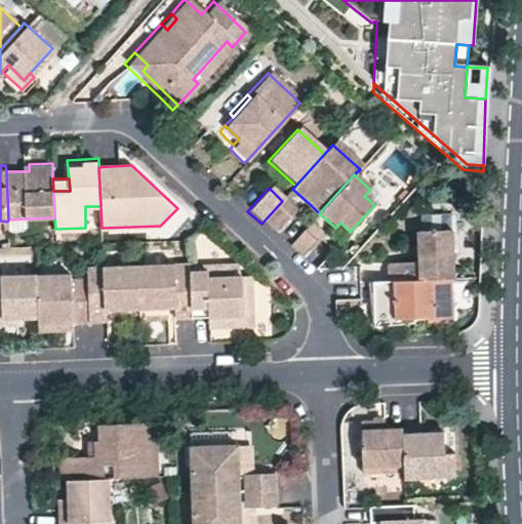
[(282,201),(262,224),(275,236),(294,212),(282,201)]
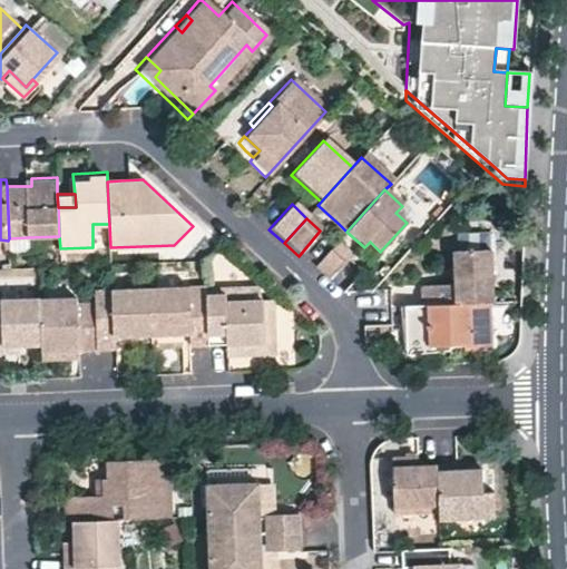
[(28,237),(9,238),(8,241),(9,252),(29,252),(28,237)]
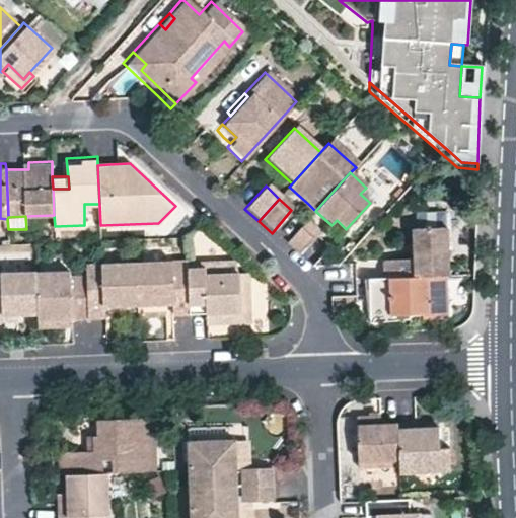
[(305,223),(285,244),(298,256),(318,234),(305,223)]
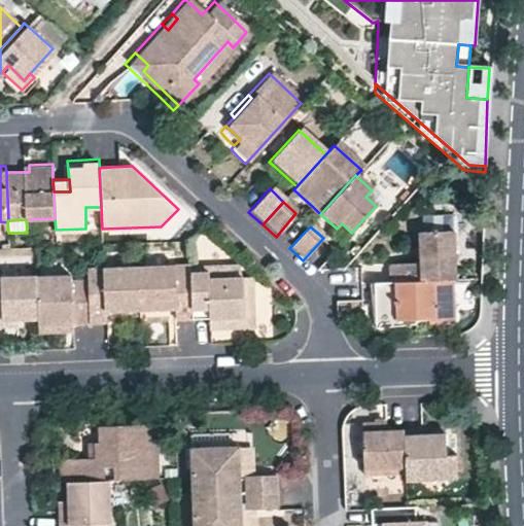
[(450,279),(453,279),(450,230),(417,231),(419,261),(387,263),(388,272),(388,282),(450,279)]
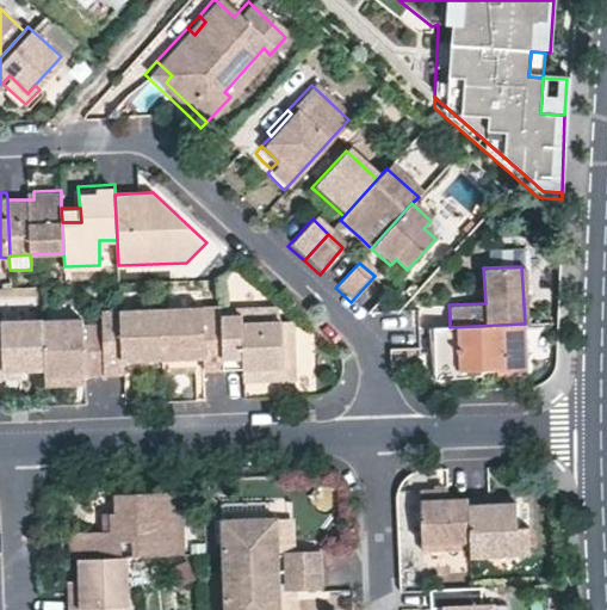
[(221,308),(161,310),(163,362),(203,361),(203,368),(223,367),(222,315),(221,308)]
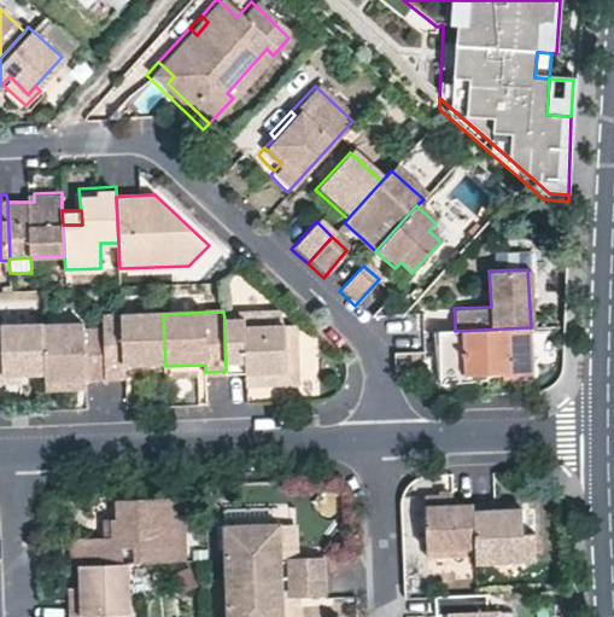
[(165,366),(163,314),(103,315),(104,330),(106,380),(124,379),(123,366),(165,366)]
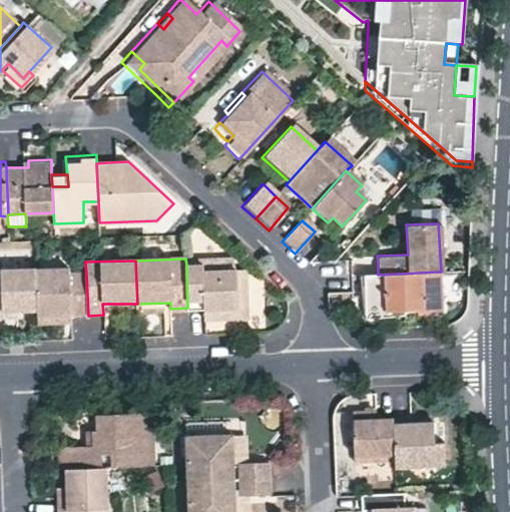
[(186,265),(187,308),(203,308),(245,306),(244,273),(239,269),(202,271),(201,264),(186,265)]
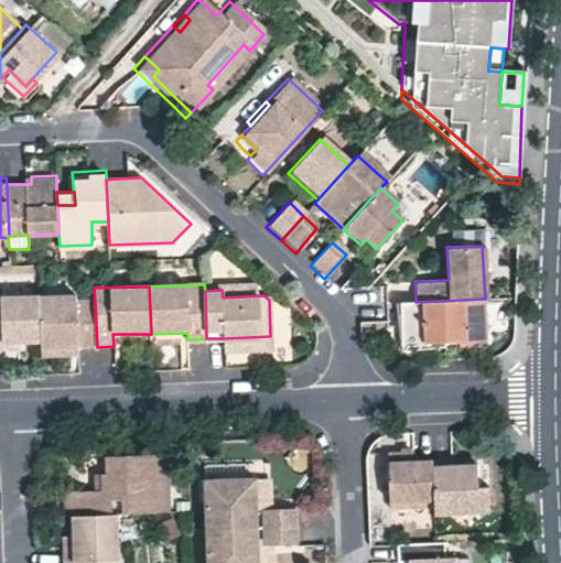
[(39,296),(39,291),(0,292),(0,350),(3,350),(4,345),(21,344),(41,343),(39,296)]
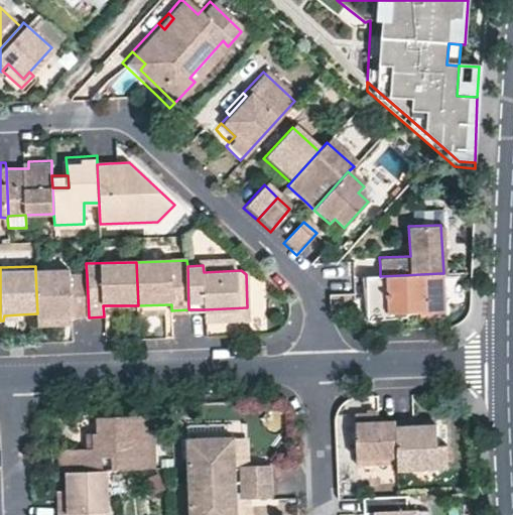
[(35,271),(37,313),(37,319),(71,318),(89,317),(87,275),(68,276),(68,270),(35,271)]
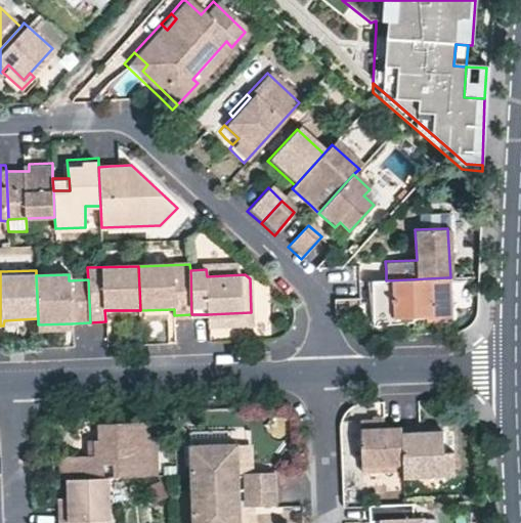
[(447,277),(386,280),(367,281),(368,293),(371,327),(409,322),(409,315),(422,315),(423,321),(449,320),(447,277)]
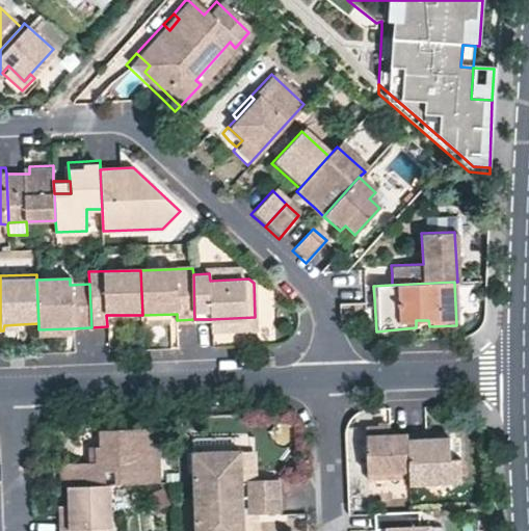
[(255,317),(211,319),(212,332),(256,329),(255,317)]
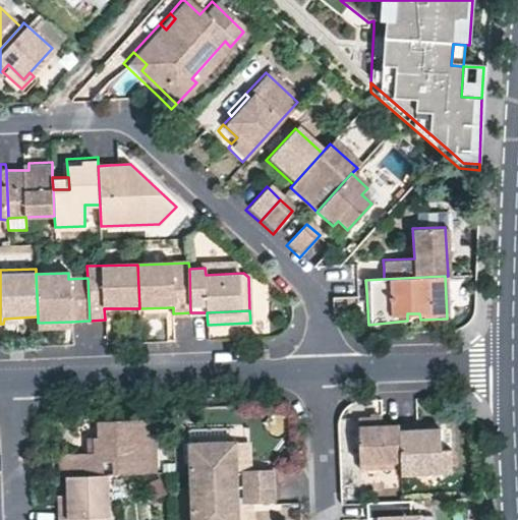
[(38,323),(38,331),(71,330),(71,322),(38,323)]
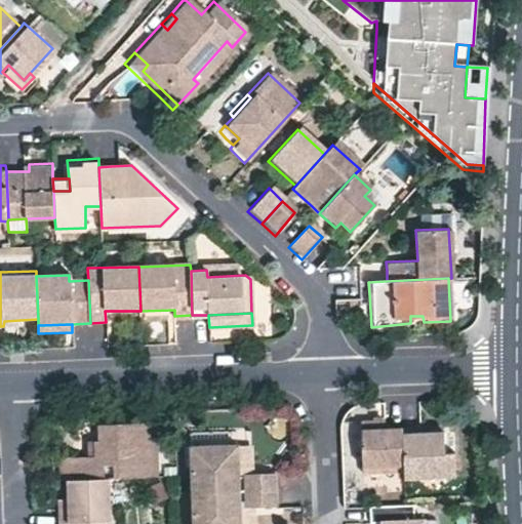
[(403,472),(402,430),(384,430),(383,421),(360,422),(361,467),(384,466),(384,473),(403,472)]
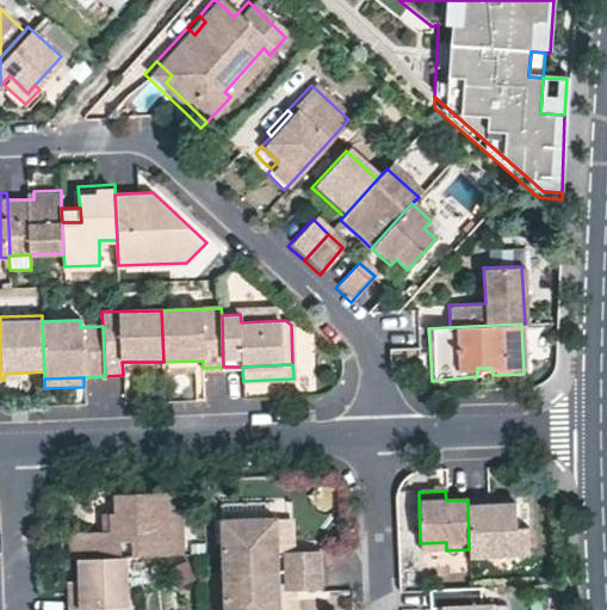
[(183,556),(181,493),(115,495),(115,515),(110,515),(110,533),(103,534),(69,535),(70,560),(75,560),(128,558),(183,556)]
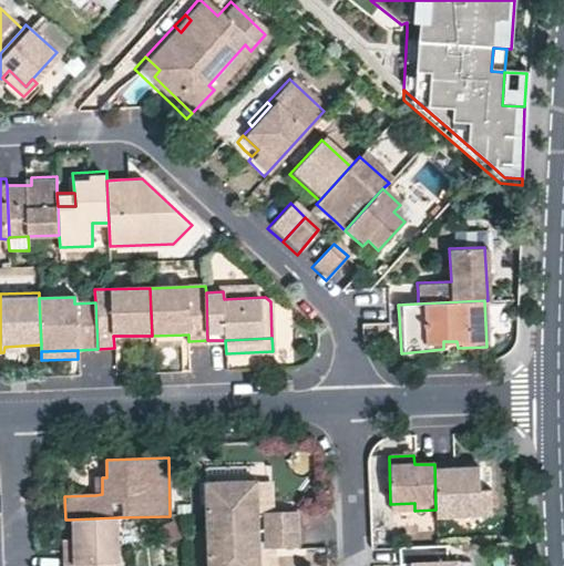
[(457,463),(434,464),(436,510),(436,517),(450,517),(460,505),(471,504),(481,516),(493,516),(492,486),(482,487),(481,469),(458,467),(457,463)]
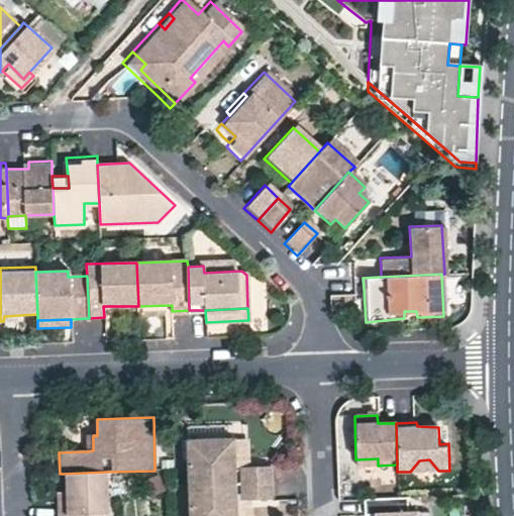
[(190,442),(237,439),(238,471),(250,470),(248,426),(189,429),(190,435),(190,442)]
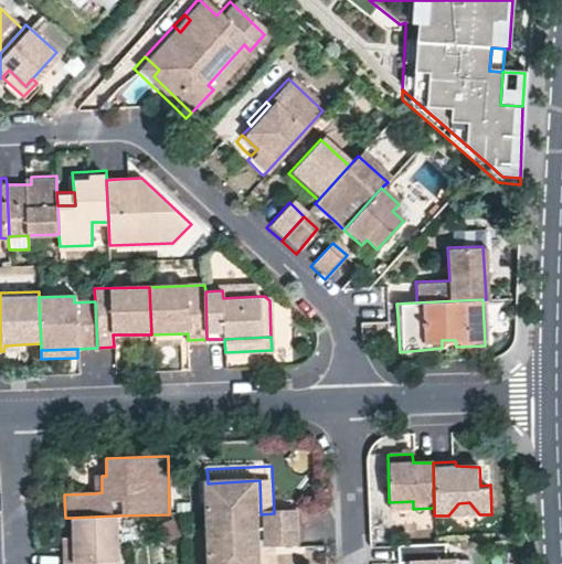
[(210,532),(300,528),(299,512),(287,513),(274,513),(261,514),(260,480),(208,483),(210,532)]
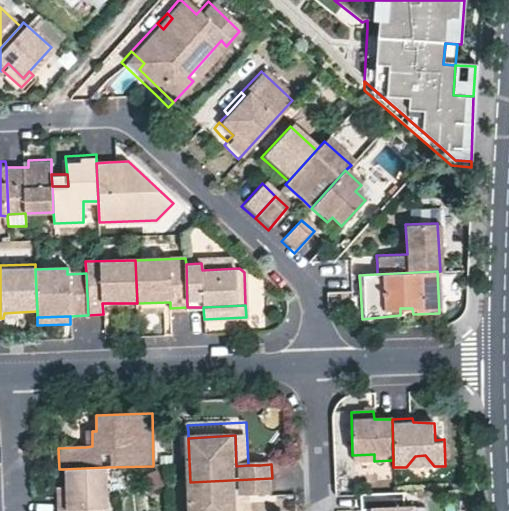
[(415,456),(406,467),(434,466),(425,455),(415,456)]
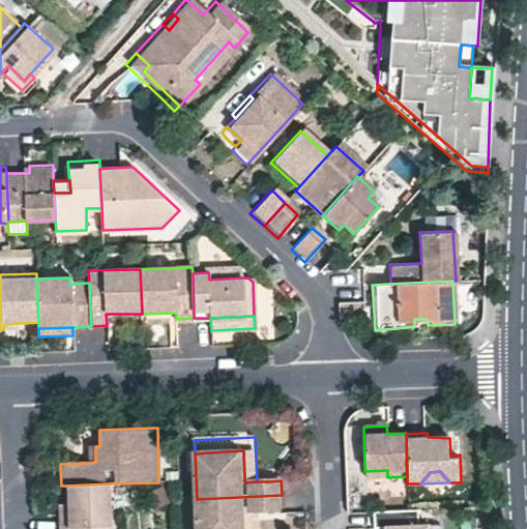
[(111,483),(65,486),(66,505),(66,511),(57,512),(57,521),(57,528),(97,528),(112,528),(111,483)]
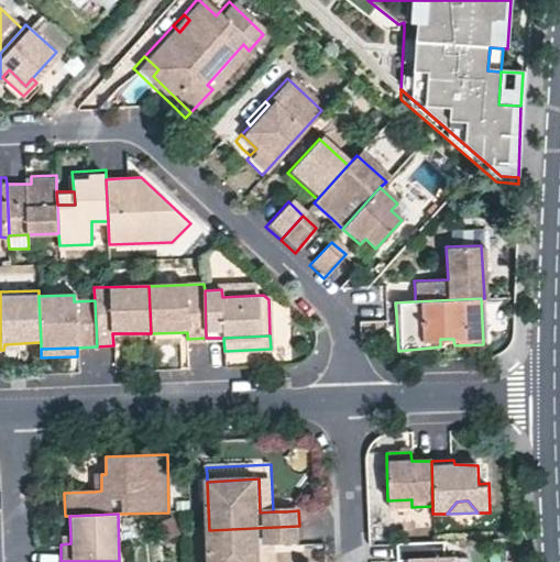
[(300,544),(299,526),(209,530),(210,561),(262,561),(261,547),(275,546),(289,546),(300,544)]
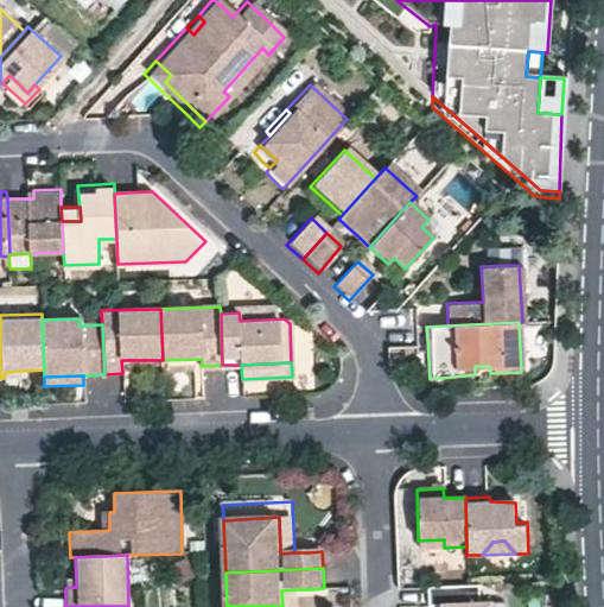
[(478,585),(427,586),(427,604),(440,604),(440,606),(489,606),(489,602),(478,602),(478,585)]
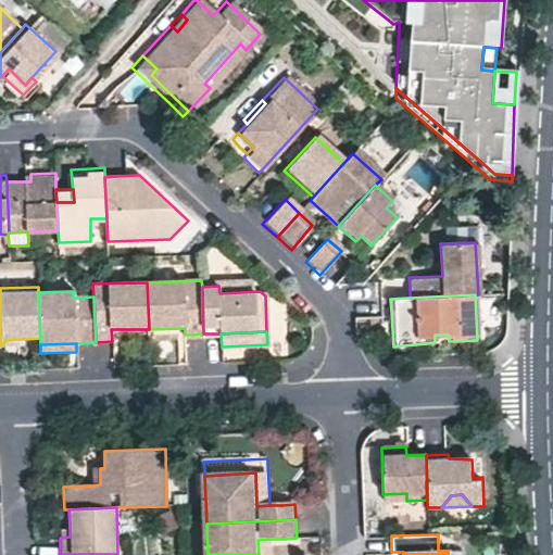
[(272,554),(272,539),(258,540),(259,554),(272,554)]
